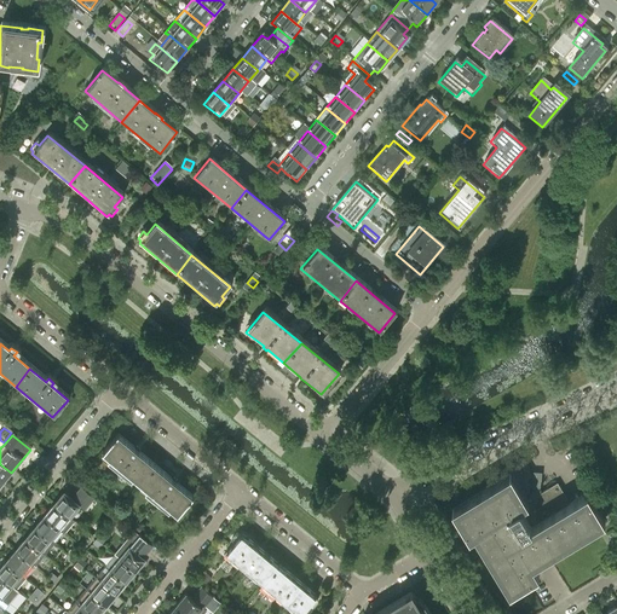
[(101,456),(138,487),(153,468),(137,455),(138,453),(134,450),(133,451),(116,436),(101,456)]
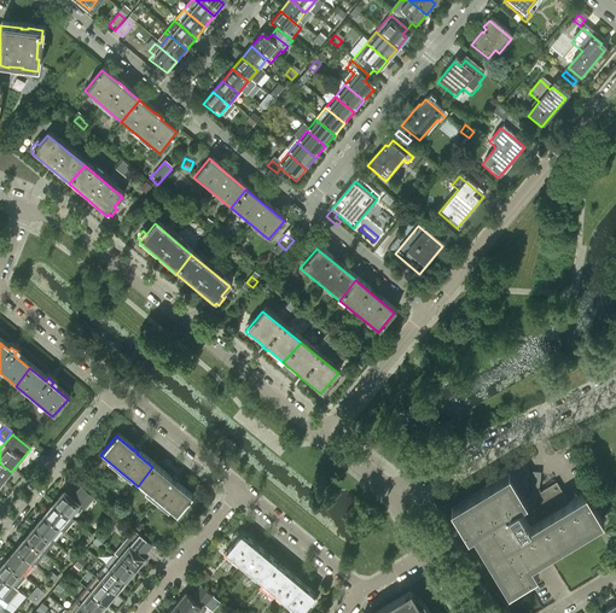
[(11,472),(0,463),(0,483),(1,484),(11,472)]
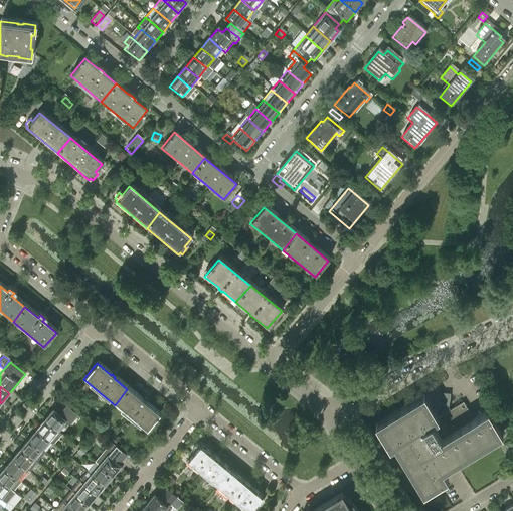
[(141,401),(127,389),(115,405),(146,431),(159,415),(145,404),(146,402),(142,400),(141,401)]
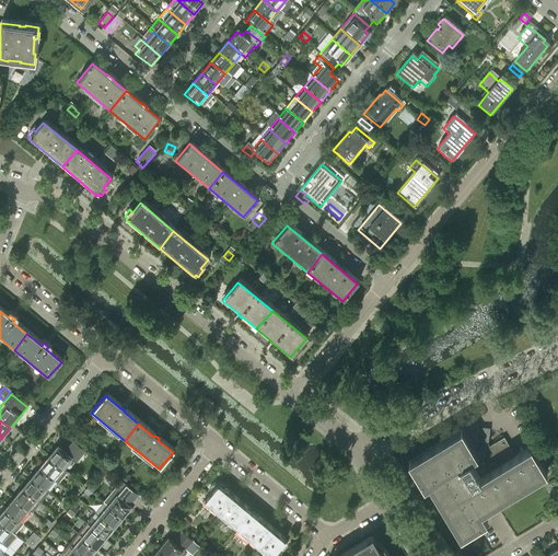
[(479,514),(545,475),(529,449),(513,459),(508,462),(500,450),(497,444),(475,458),(460,432),(407,464),(422,489),(427,487),(458,539),(485,523),(479,514)]
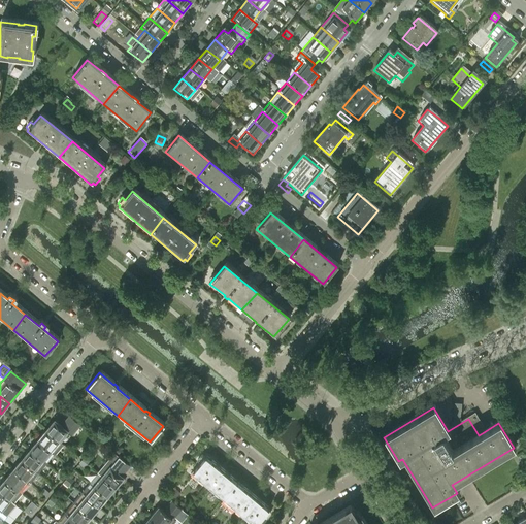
[(68,419),(64,424),(74,432),(78,428),(68,419)]
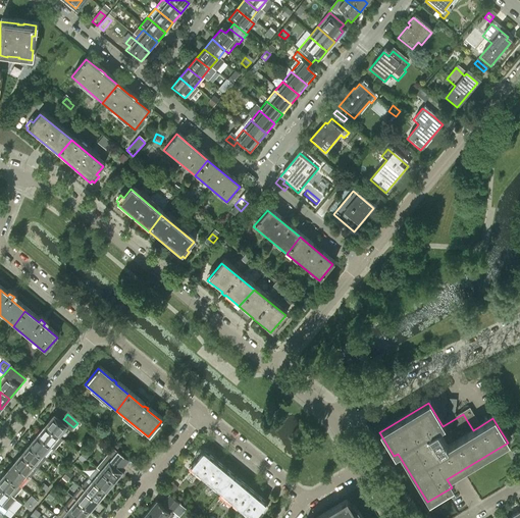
[(52,418),(44,428),(56,438),(64,429),(69,433),(73,427),(63,419),(59,424),(52,418)]
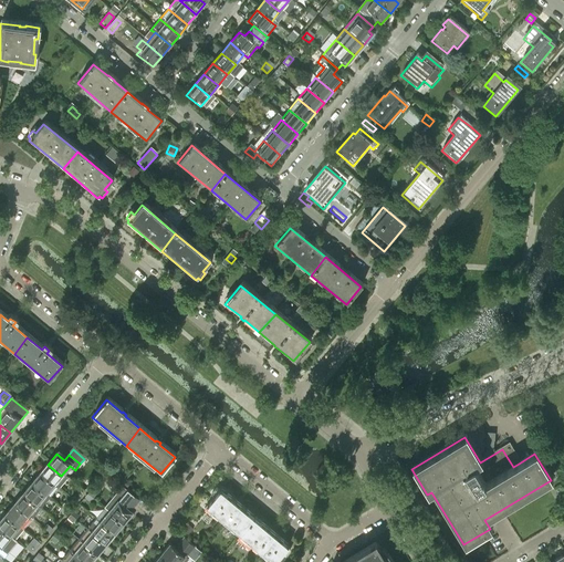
[(66,480),(61,476),(48,465),(39,475),(56,490),(58,490),(66,480)]
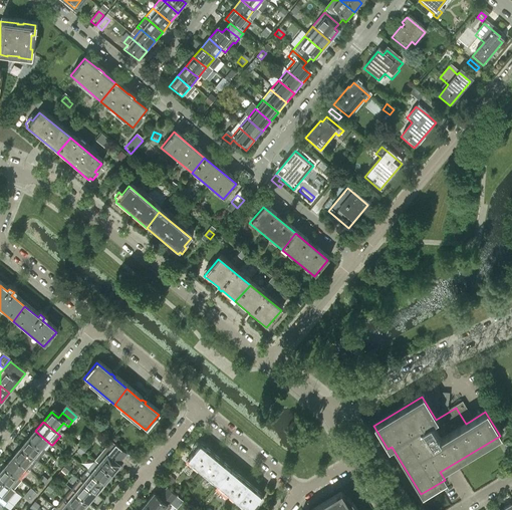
[(51,445),(35,431),(27,441),(43,454),(51,445)]
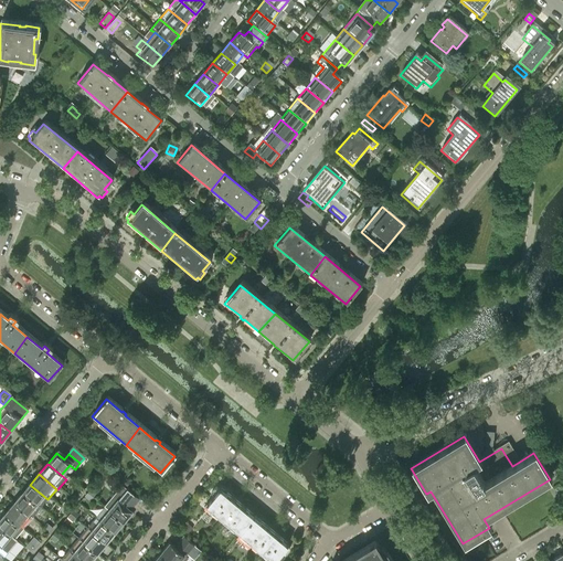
[(48,499),(30,485),(21,496),(34,507),(39,510),(48,499)]
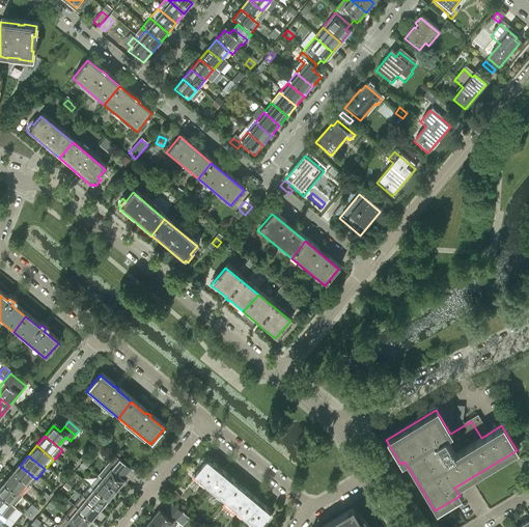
[(123,467),(113,459),(109,464),(115,469),(119,472),(123,467)]
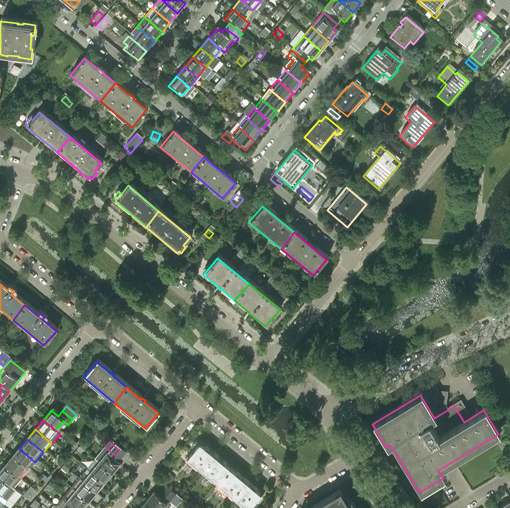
[(185,459),(216,485),(229,470),(198,445),(196,446),(194,444),(189,449),(192,452),(185,459)]
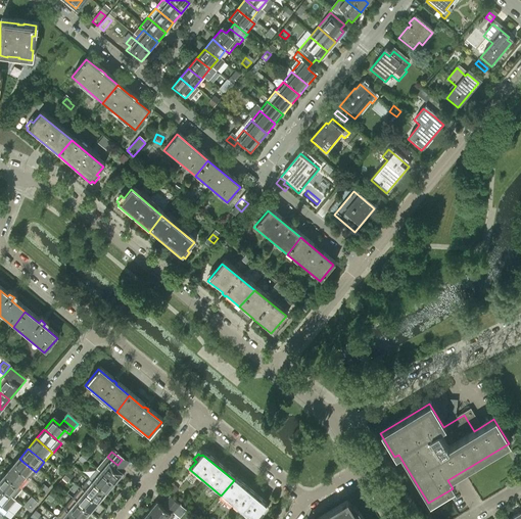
[(113,470),(109,467),(113,462),(107,457),(95,472),(99,475),(112,486),(121,476),(113,470)]
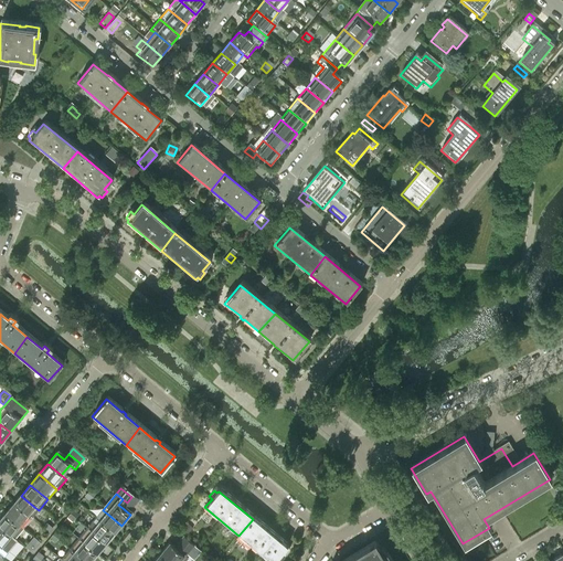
[(21,496),(12,506),(25,517),(34,507),(21,496)]
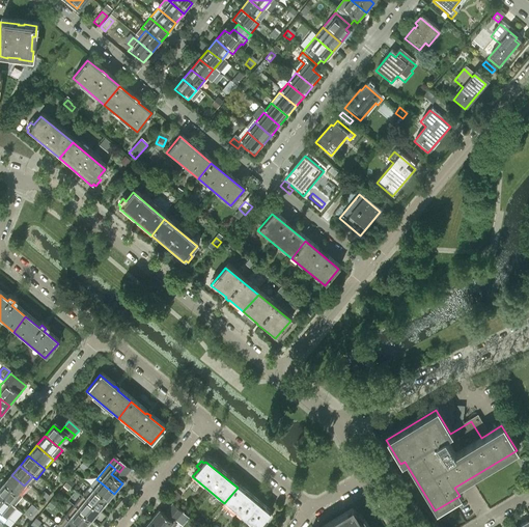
[(11,475),(3,486),(17,496),(24,486),(11,475)]
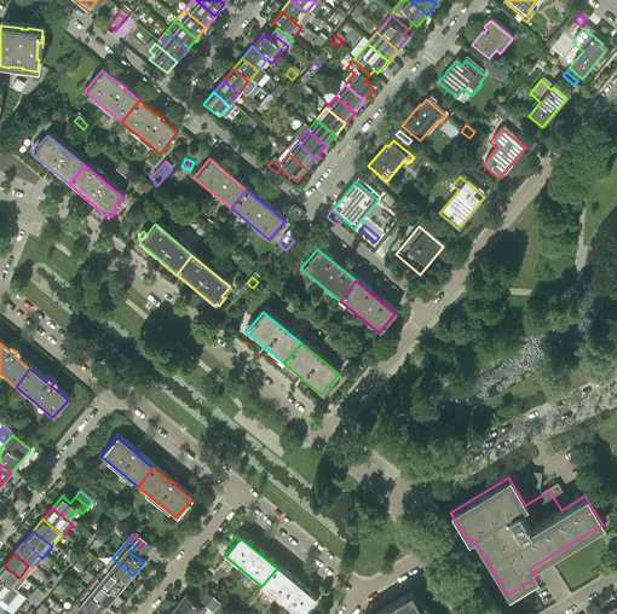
[(133,575),(117,562),(108,573),(124,586),(133,575)]
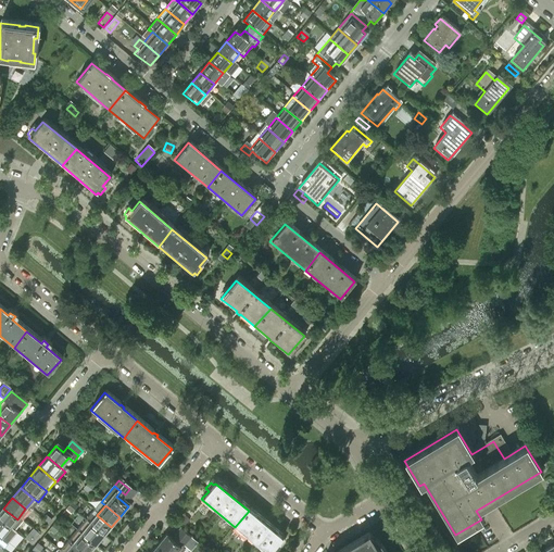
[(17,519),(3,509),(0,512),(0,523),(9,529),(13,534),(21,523),(17,519)]
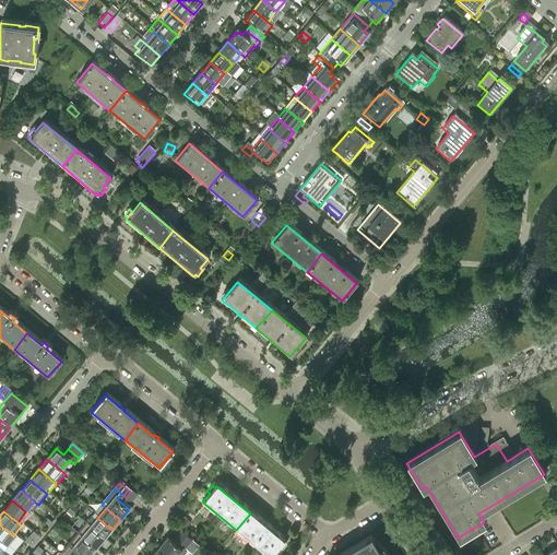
[(283,542),(250,514),(236,530),(235,532),(250,545),(251,543),(264,554),(273,554),(276,550),(280,552),(285,546),(282,543),(283,542)]
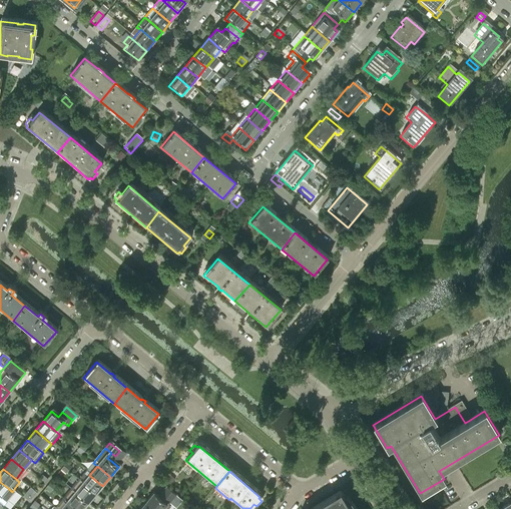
[(102,486),(89,475),(85,472),(77,482),(94,496),(102,486)]
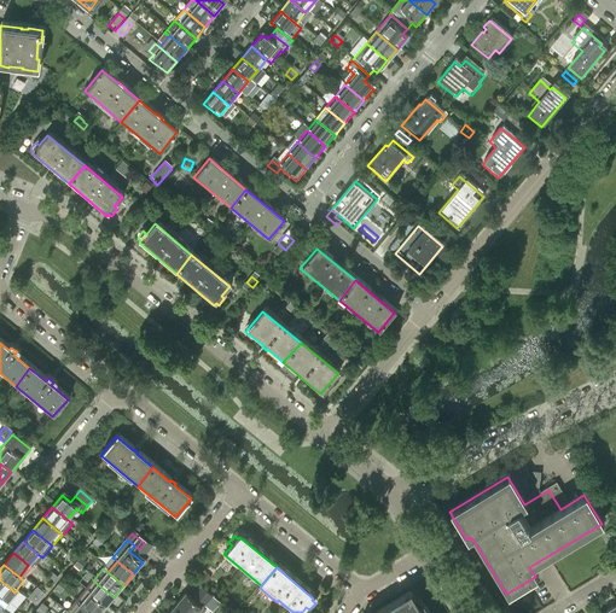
[(0,599),(10,588),(0,581),(0,599)]
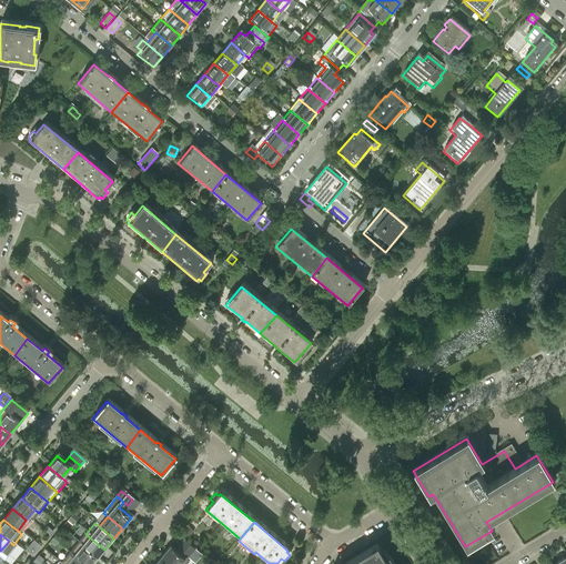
[(104,550),(86,534),(77,544),(95,560),(104,550)]
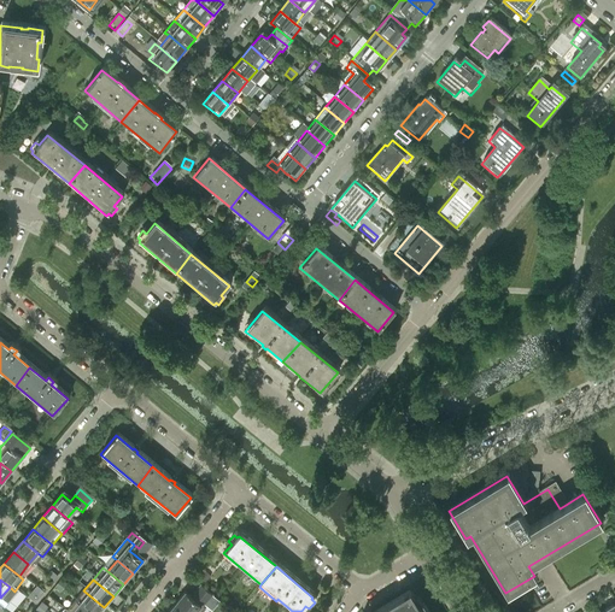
[(198,588),(193,594),(205,605),(210,599),(198,588)]
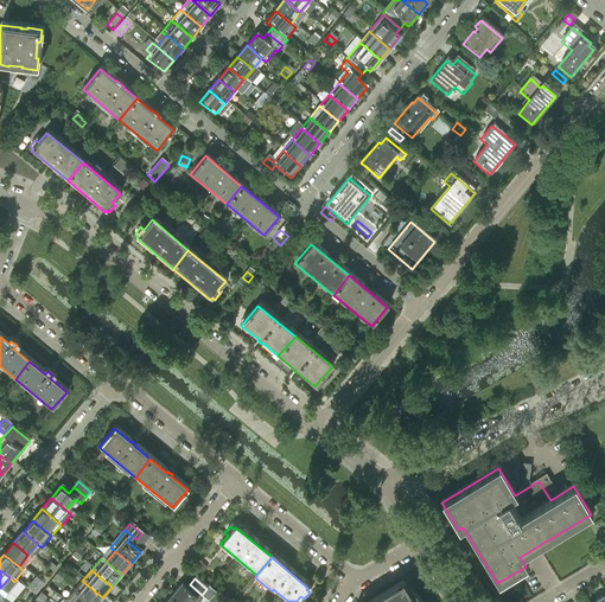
[(99,601),(102,597),(82,581),(72,593),(83,601),(99,601)]
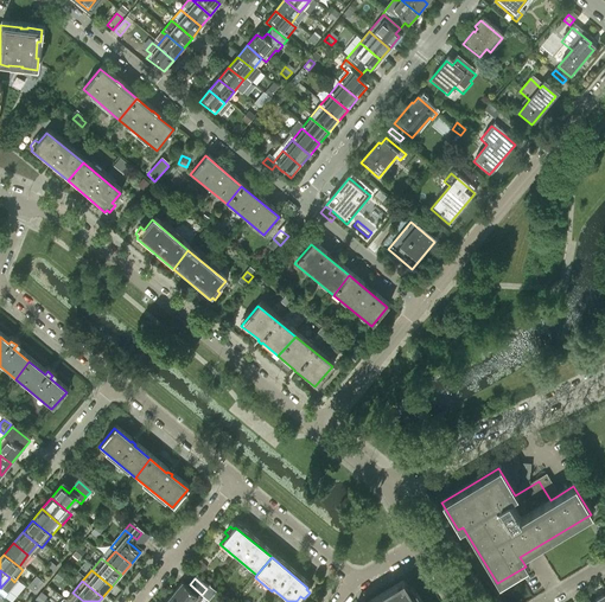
[(180,586),(171,597),(176,601),(199,601),(197,600),(202,595),(190,584),(186,590),(180,586)]
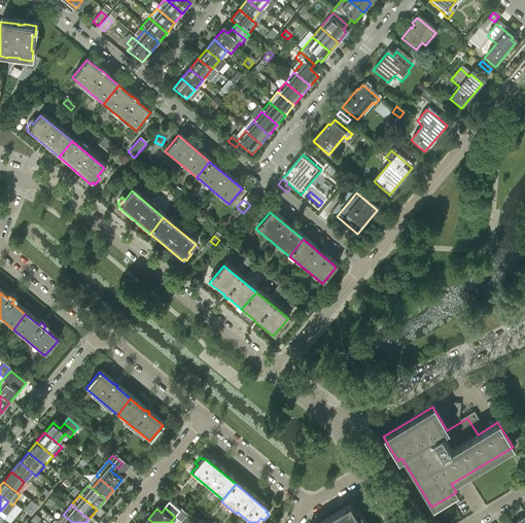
[(362,522),(359,518),(355,520),(352,514),(348,508),(325,522),(362,522)]
